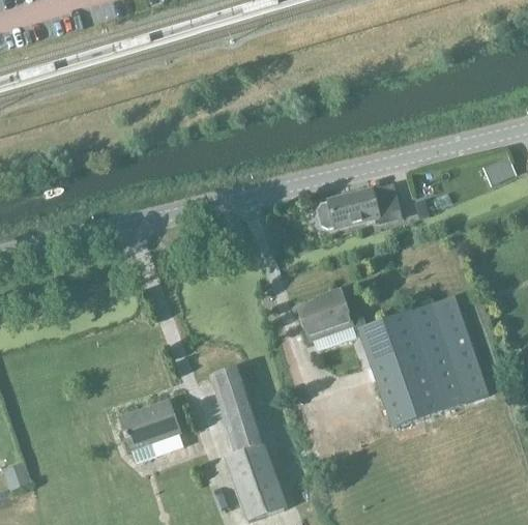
[(320,202),(316,208),(319,224),(326,228),(333,226),(334,229),(377,216),(379,223),(401,216),(391,183),(372,188),(371,186),(327,198),(327,200),(320,202)]
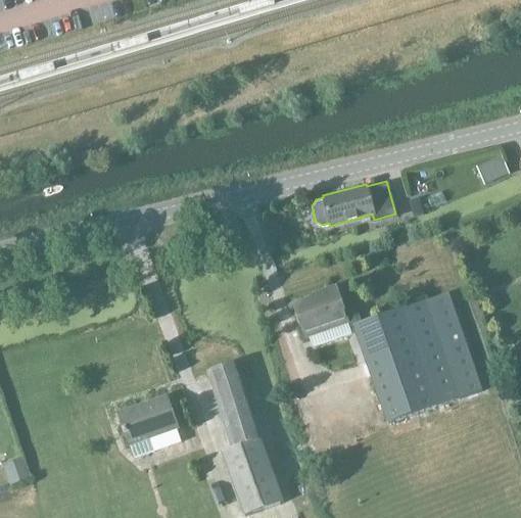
[(293,303),(304,333),(346,319),(348,325),(361,321),(353,300),(341,304),(335,285),(318,291),(319,294),(293,303)]
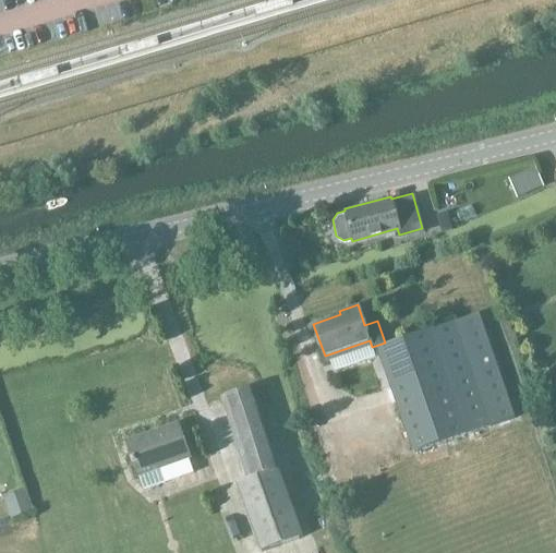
[(376,346),(412,449),(490,422),(454,320),(376,346)]
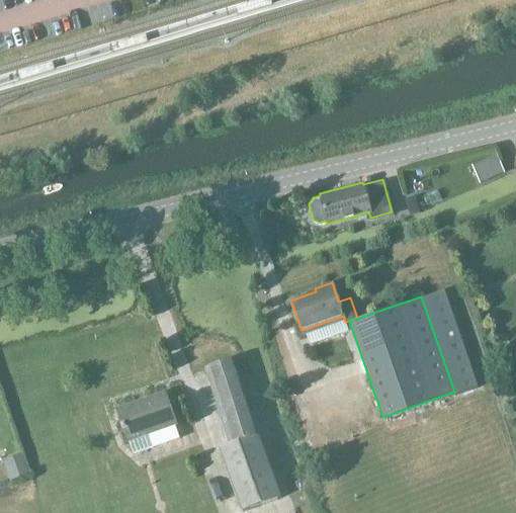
[(204,363),(206,368),(227,441),(220,444),(242,507),(279,494),(256,433),(259,432),(236,354),(204,363)]
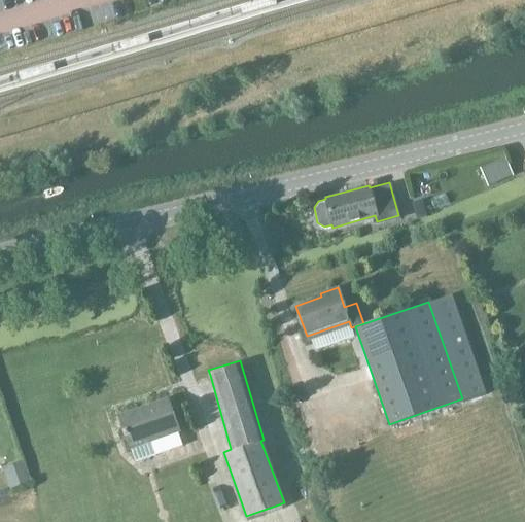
[(167,396),(118,414),(130,446),(134,458),(153,451),(149,440),(178,429),(167,396)]
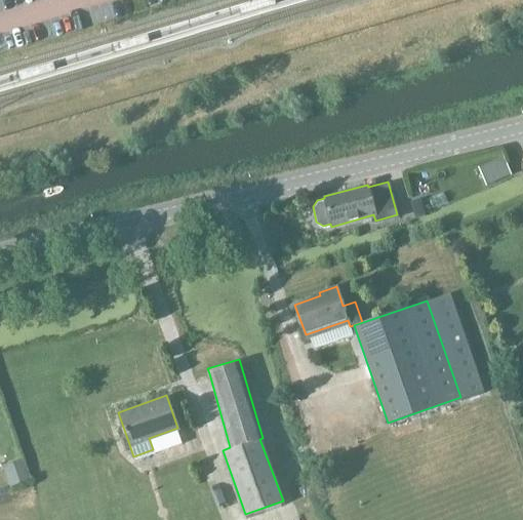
[(6,479),(23,473),(16,455),(0,461),(6,479)]
